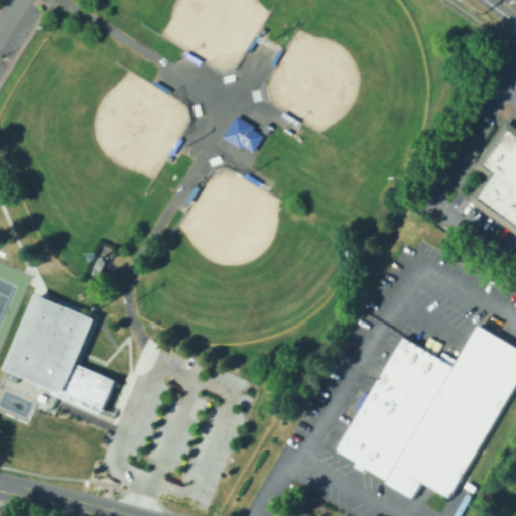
[(244,49),(248,52),(257,36),(253,33),(244,49)]
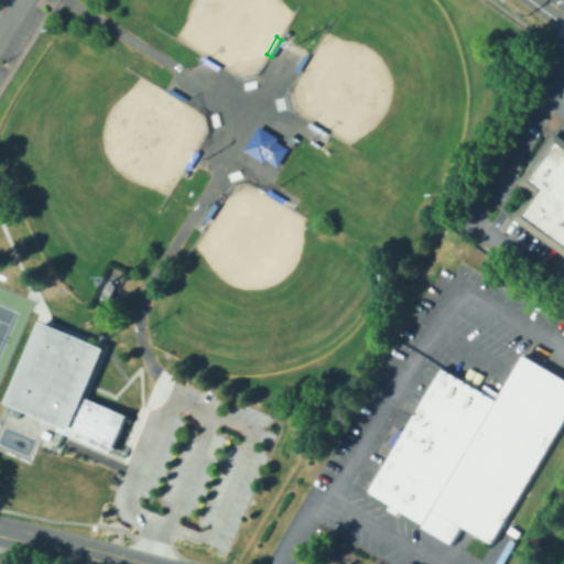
[(292,69),(296,72),(306,54),(302,52),(292,69)]
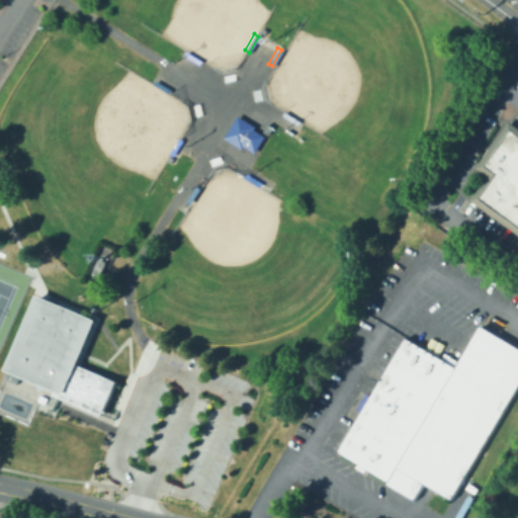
[(197,64),(200,60),(184,51),(181,55),(197,64)]
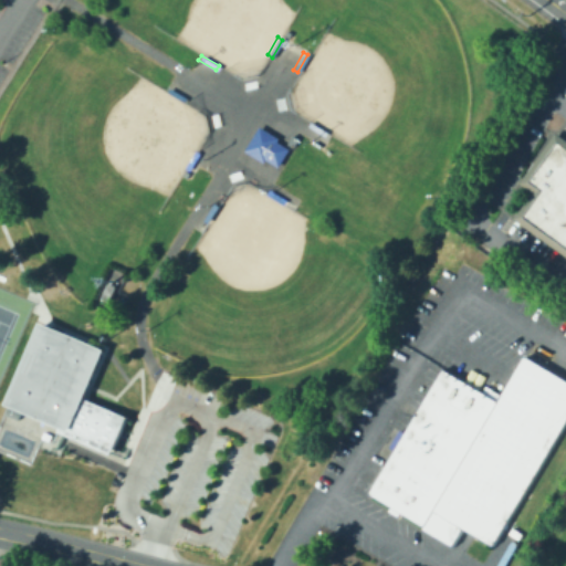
[(182,101),(185,96),(167,85),(165,91),(182,101)]
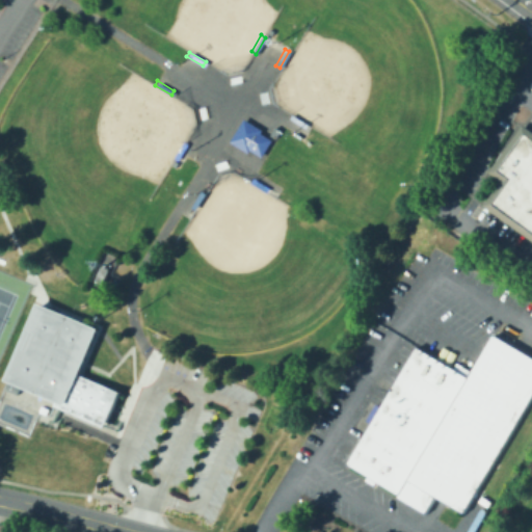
[(304,127),(307,123),(290,113),(288,117),(304,127)]
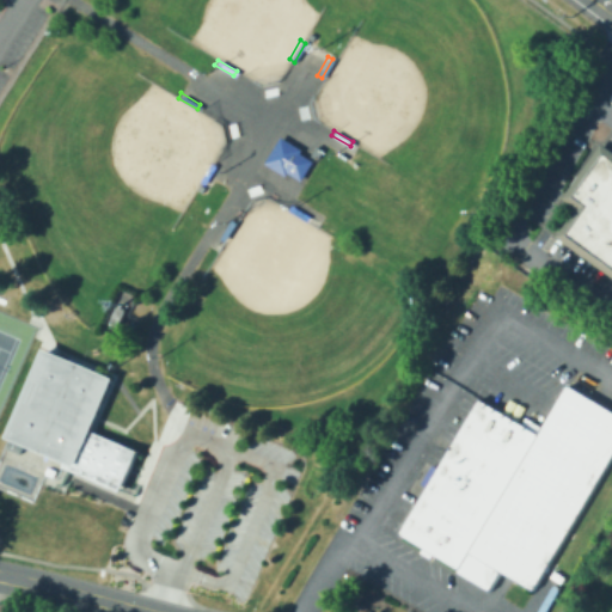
[(279,135),(300,148),(298,152),(311,160),(299,178),(286,170),(283,173),(263,161),(279,135)]
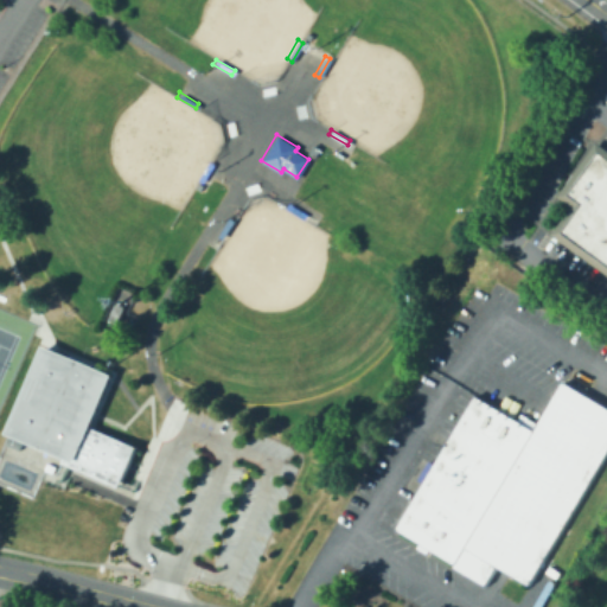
[(606,193),(570,246),(550,232),(570,204),(557,195),(595,140),(606,148),(606,193)]
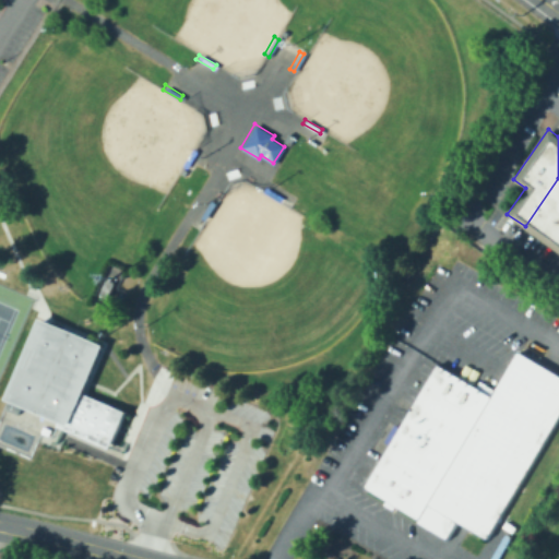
[(294,135),(288,144),(282,140),(287,131),(294,135)]
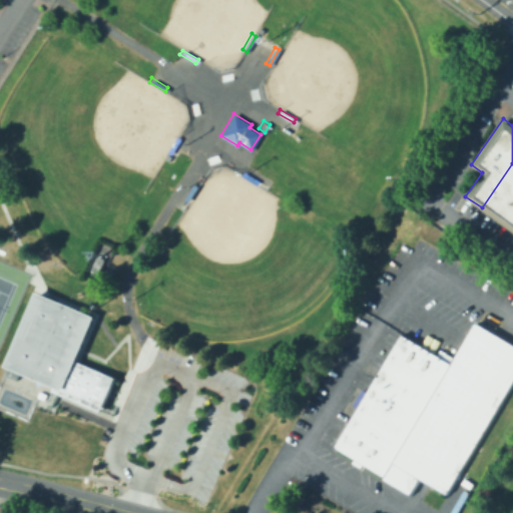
[(166,151),(170,153),(179,138),(175,135),(166,151)]
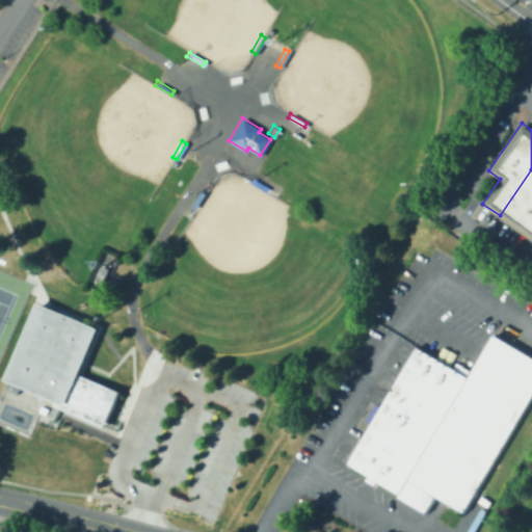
[(531,210),(519,229),(500,215),(531,169),(531,210)]
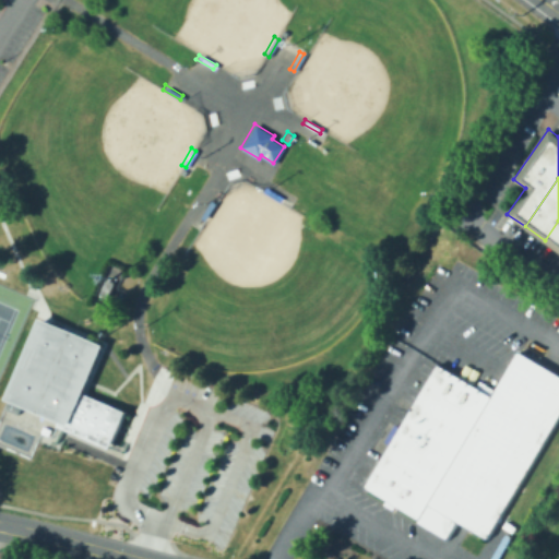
[(280,201),(282,197),(264,187),(262,191),(280,201)]
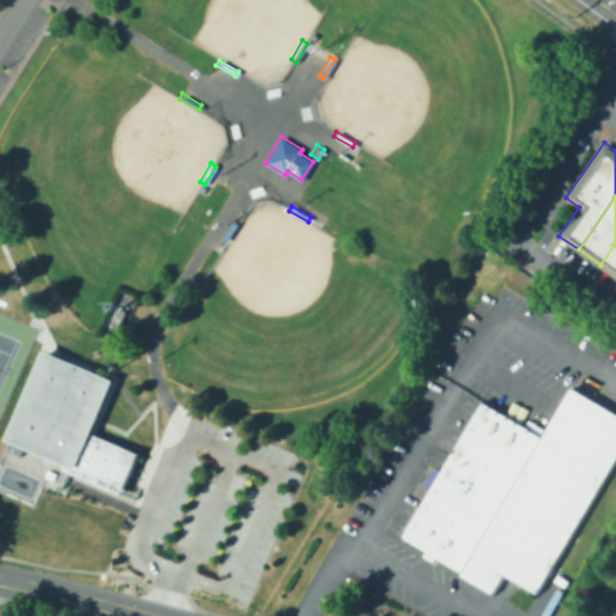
[(219,238),(224,242),(236,223),(230,219),(219,238)]
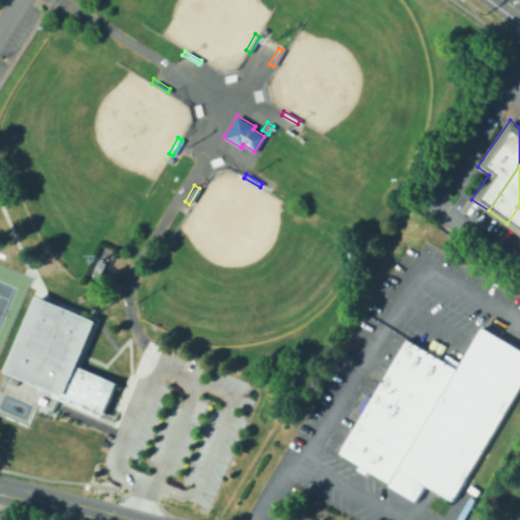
[(519,233),(507,223),(519,205),(519,233)]
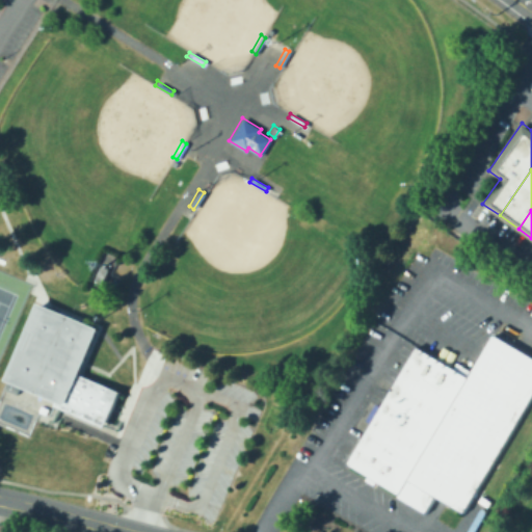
[(34,302),(2,378),(4,379),(7,380),(3,389),(16,394),(19,384),(54,400),(52,403),(54,404),(102,425),(104,422),(111,405),(117,390),(78,373),(83,363),(98,329),(34,302)]
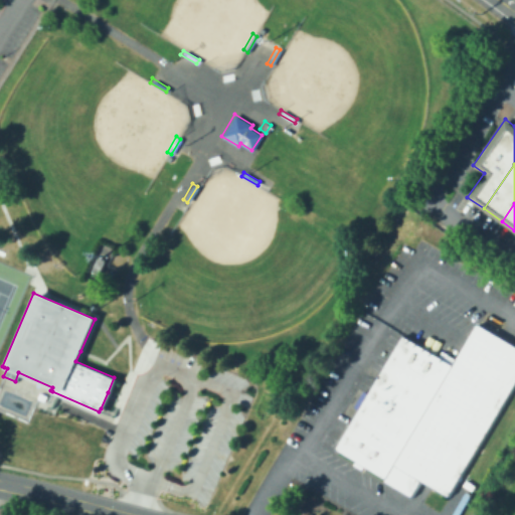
[(336,448),(402,334),(453,363),(476,322),(514,344),(514,381),(450,495),(421,478),(411,496),(383,480),(385,476),(336,448)]
